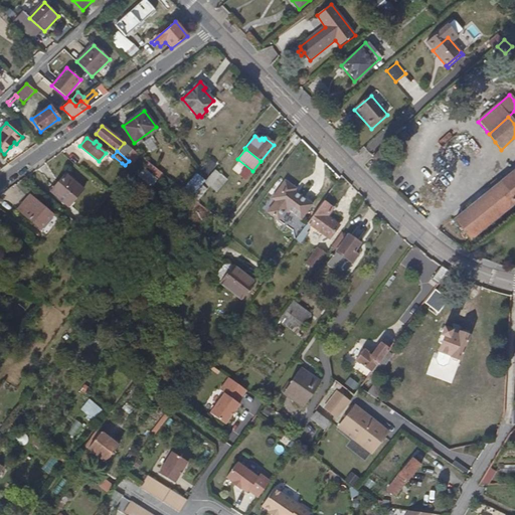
[(386,160),(379,153),(371,161),(377,168),(386,160)]
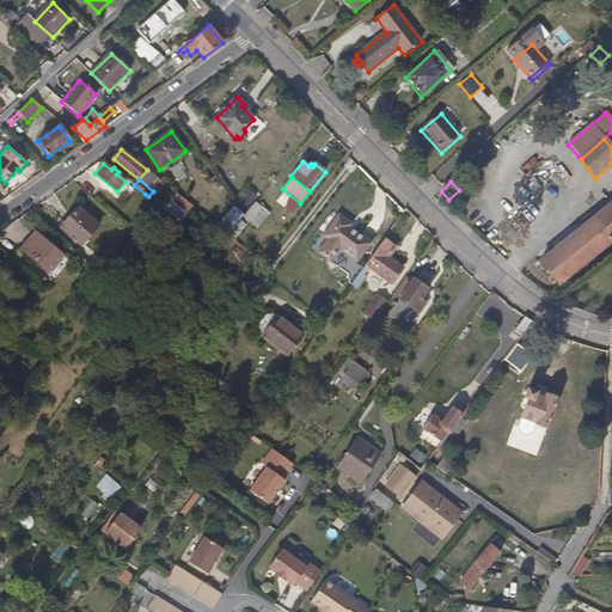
[(145,194),(134,185),(129,194),(139,201),(145,194)]
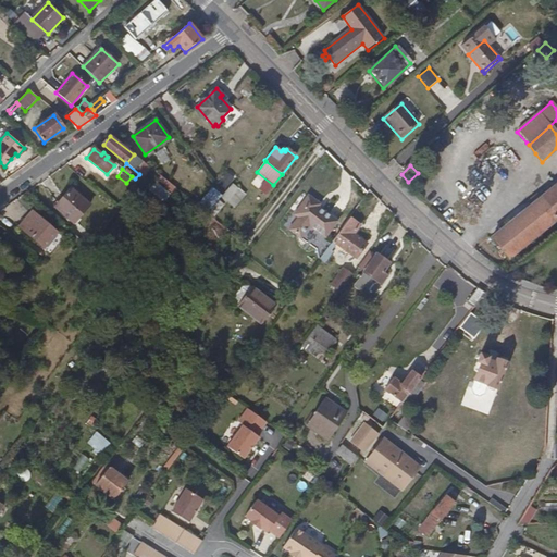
[(227,171),(219,183),(225,188),(234,176),(227,171)]
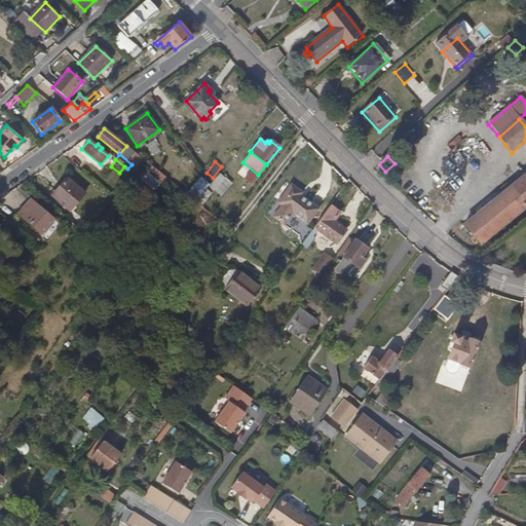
[(164,177),(148,163),(146,166),(156,175),(156,177),(161,181),(164,177)]
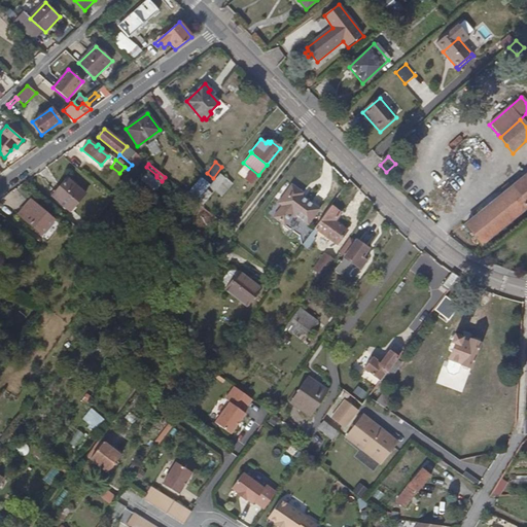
[(227,164),(209,185),(208,186),(220,197),(239,174),(227,164)]
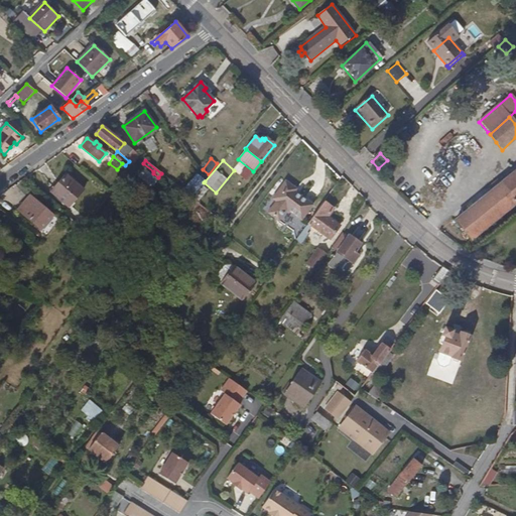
[(503,207),(507,211),(515,204),(512,200),(515,196),(515,170),(456,221),(467,236),(503,207)]
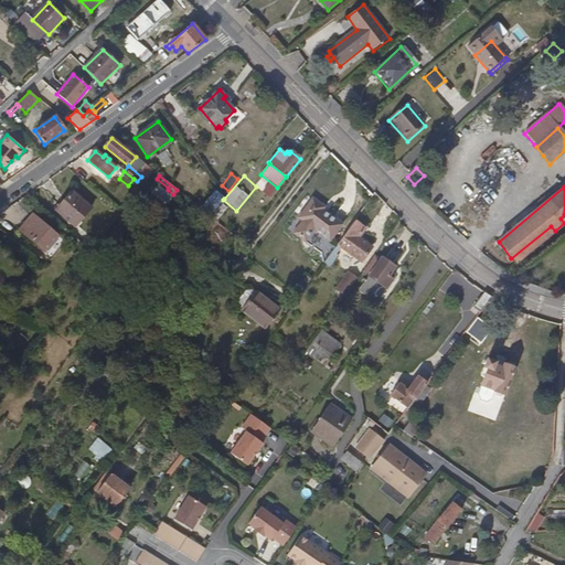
[(224,199),(217,193),(215,191),(201,208),(210,215),(223,200),(224,199)]
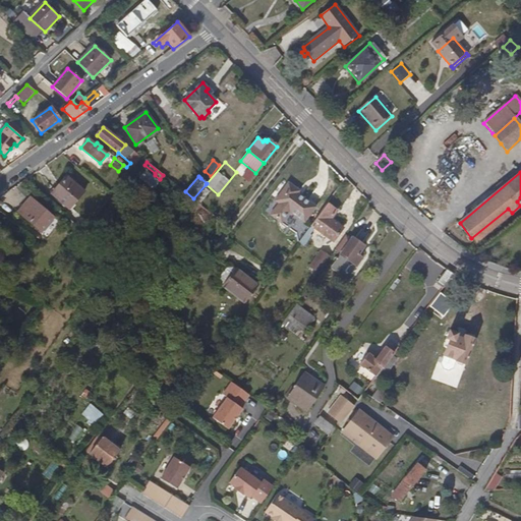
[(83,193),(66,178),(51,195),(69,210),(83,193)]
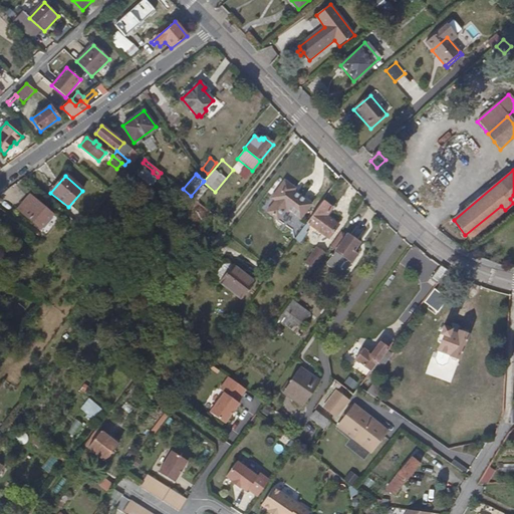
[(283,181),(270,198),(275,201),(271,206),(263,217),(273,224),(284,208),(298,219),(310,204),(292,191),(294,188),(283,181)]
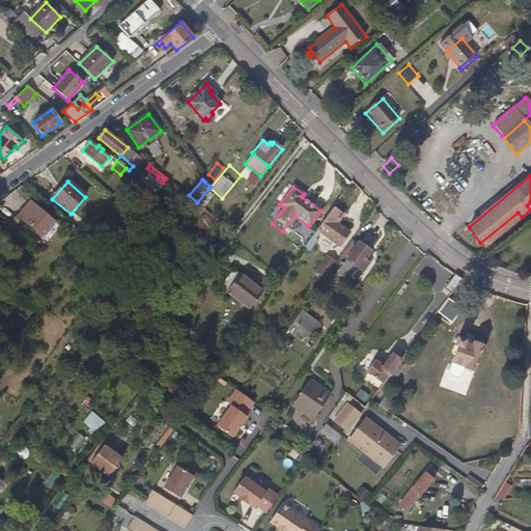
[(60,224),(38,206),(26,222),(47,240),(60,224)]
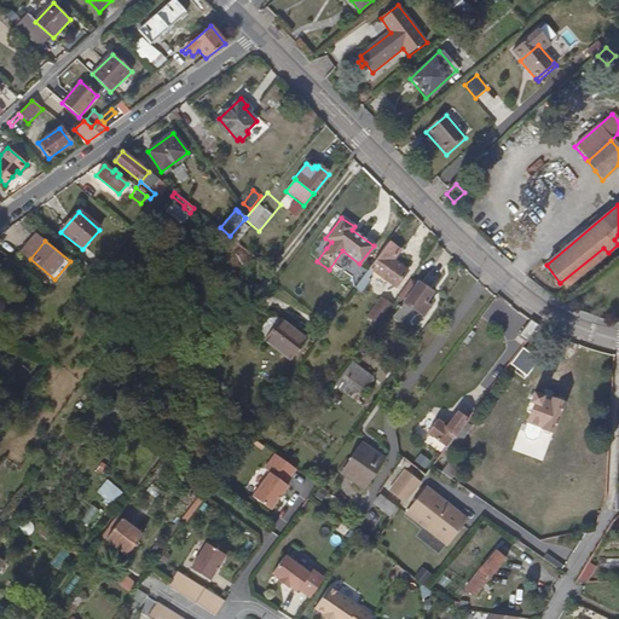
[(399,250),(388,243),(370,268),(395,288),(408,271),(393,260),(399,250)]
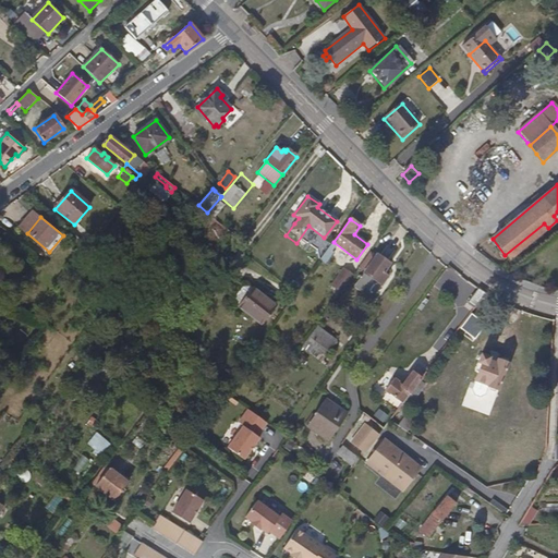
[(375,258),(368,254),(358,270),(363,274),(375,258)]
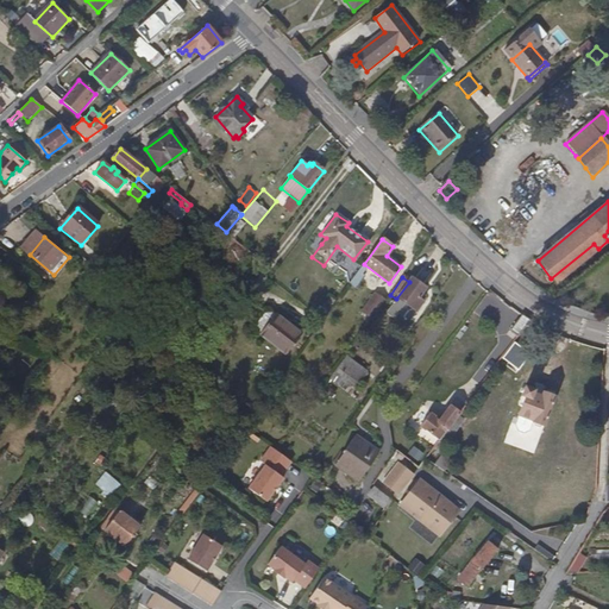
[(409,282),(396,299),(393,305),(405,313),(408,308),(414,312),(421,303),(415,300),(424,289),(410,280),(409,282)]
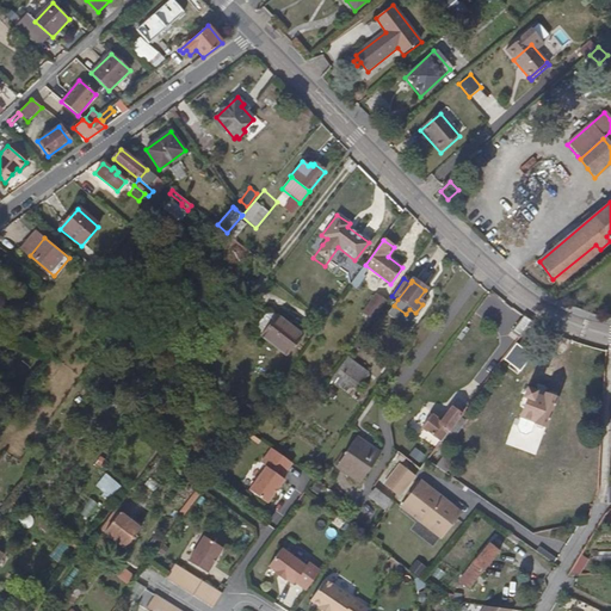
[(371,291),(358,283),(353,289),(366,297),(371,291)]
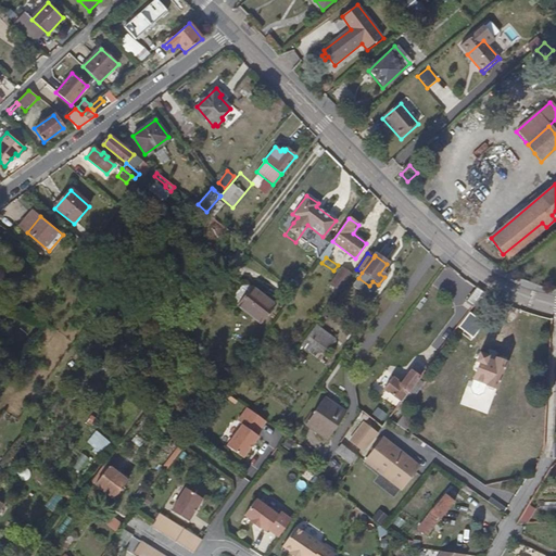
[(301,269),(292,282),(298,286),(306,273),(301,269)]
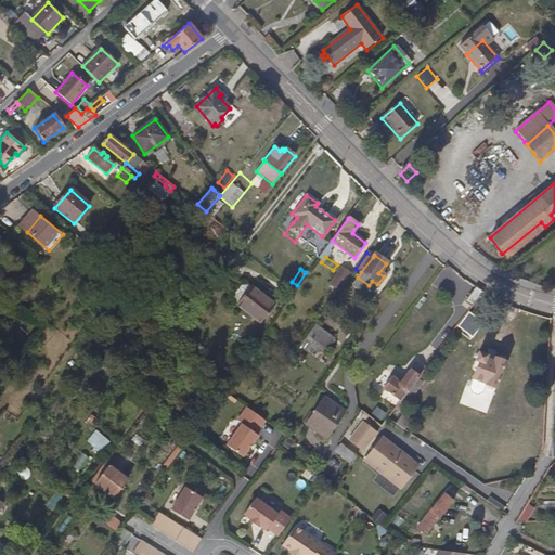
[(338,289),(341,284),(349,273),(341,269),(331,284),(338,289)]
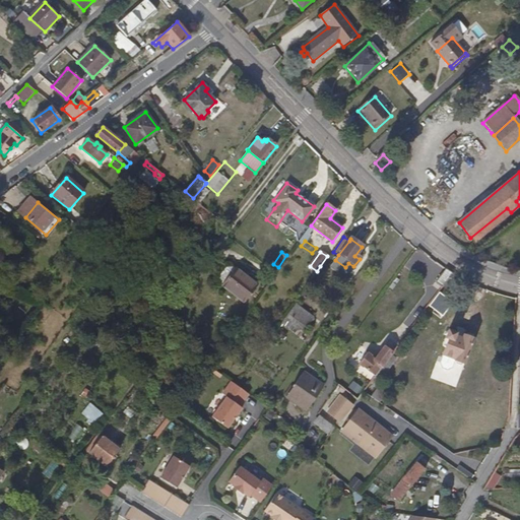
[(255,284),(226,264),(214,280),(243,302),(255,284)]
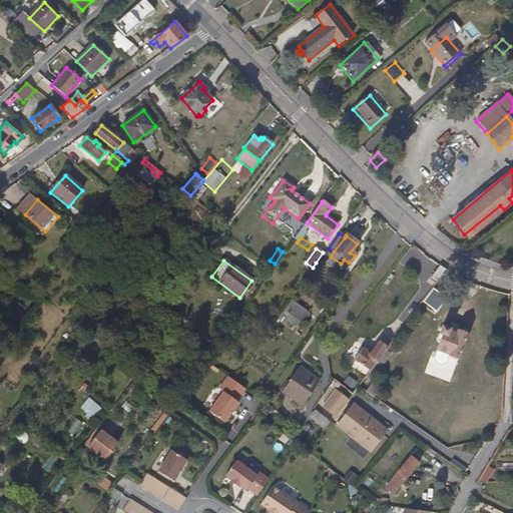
[(436,284),(446,270),(439,266),(429,279),(436,284)]
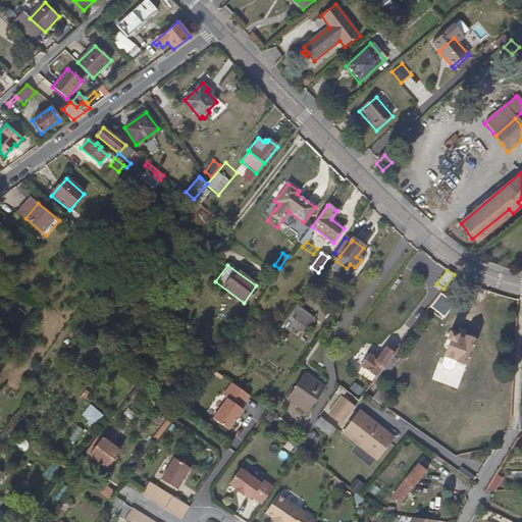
[(304,307),(298,303),(298,304),(290,315),(308,328),(316,317),(303,308),(304,307)]
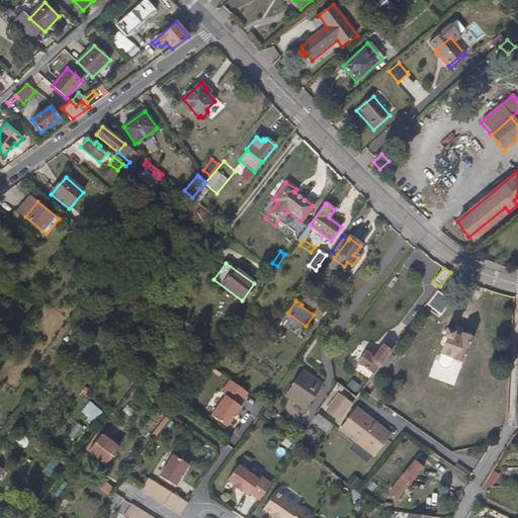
[(452,332),(445,330),(440,345),(443,346),(440,353),(452,358),(453,364),(457,365),(462,361),(471,338),(452,331),(452,332)]
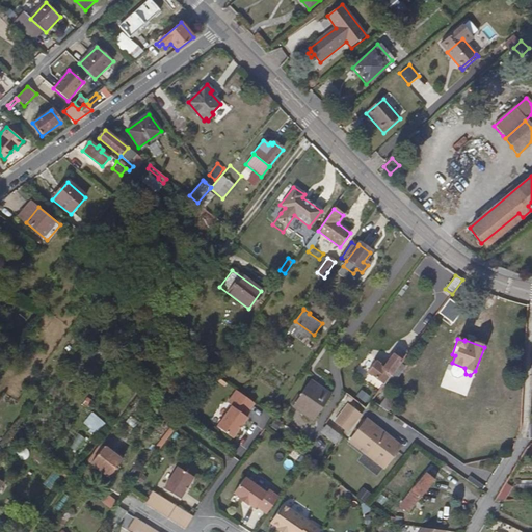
[(383,386),(397,367),(401,362),(392,354),(382,367),(381,369),(381,370),(375,379),(380,382),(380,383),(381,384),(383,386)]
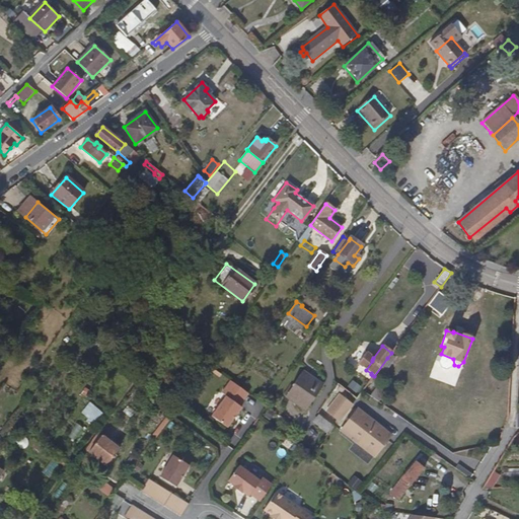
[(358,364),(371,374),(371,373),(366,370),(372,361),(372,360),(373,358),(366,353),(358,364)]
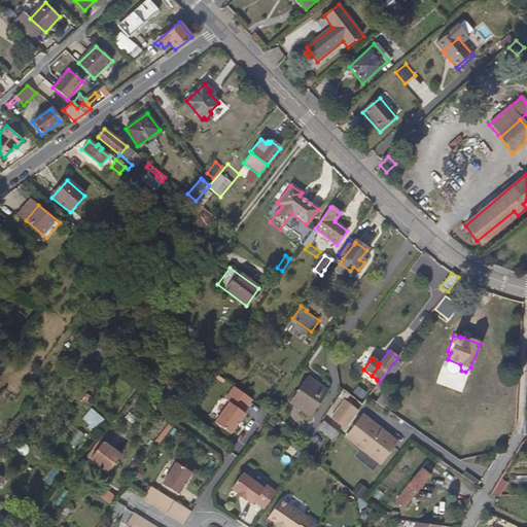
[(380,382),(382,385),(384,386),(397,366),(393,363),(380,382)]
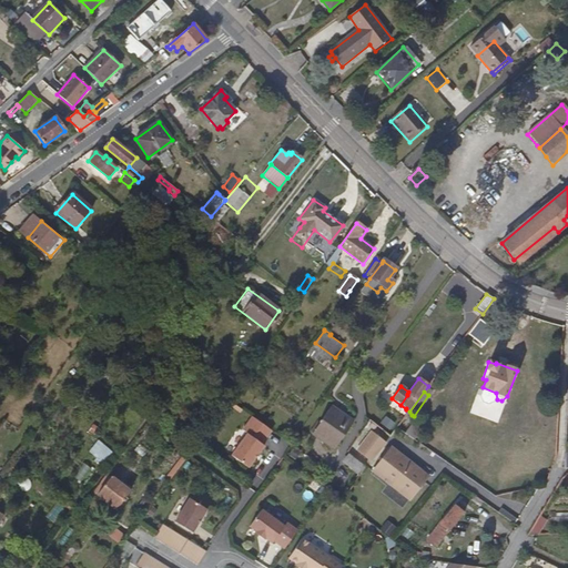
[(353,422),(331,406),(313,433),(334,448),(353,422)]
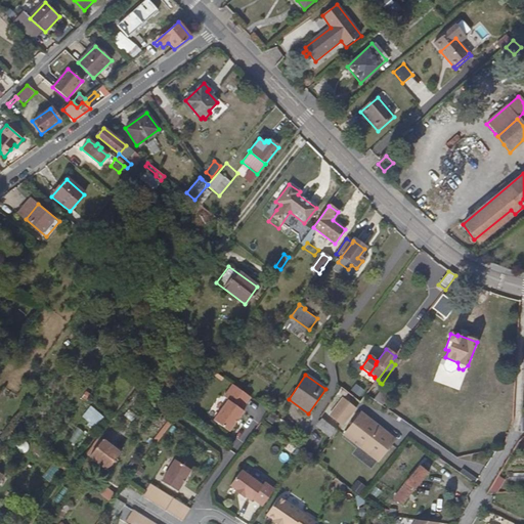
[(366,395),(369,398),(380,383),(378,380),(376,382),(366,395)]
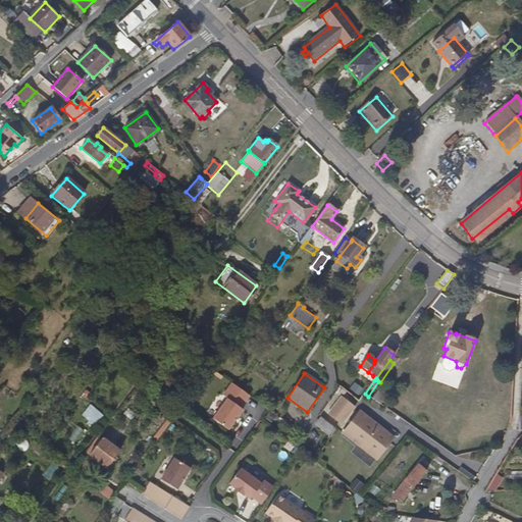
[(354,382),(350,388),(358,396),(363,388),(354,382)]
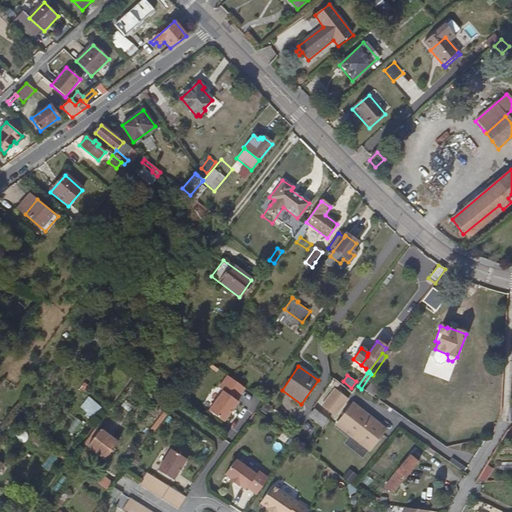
[(235,400),(244,388),(233,380),(227,376),(218,388),(222,391),(208,411),(223,422),(237,402),(235,400)]
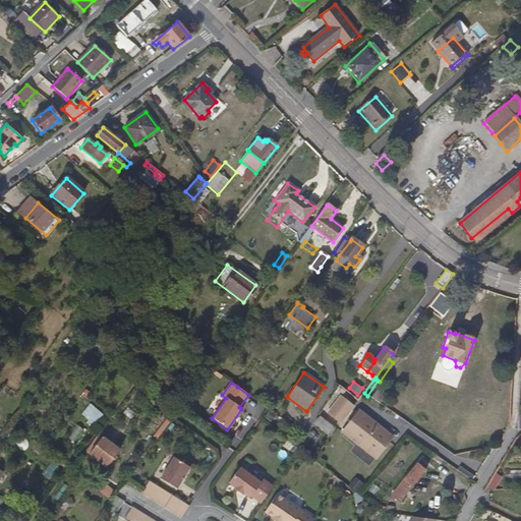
[(339,423),(348,410),(348,402),(340,397),(327,414),(339,423)]
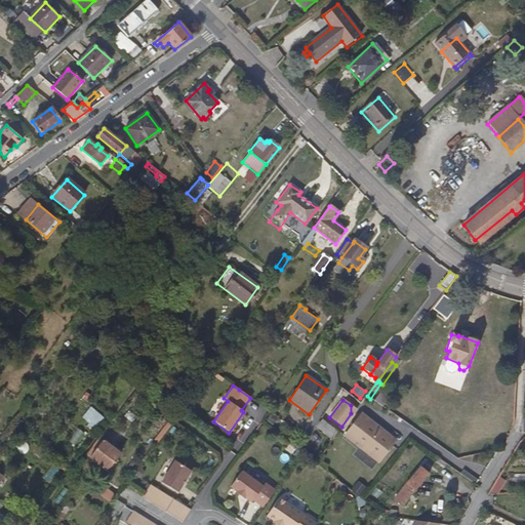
[(91,406),(81,419),(95,431),(106,417),(91,406)]
